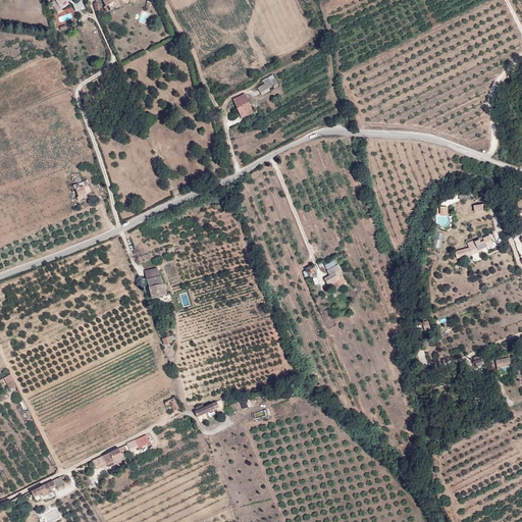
[(264,84),(274,79),(272,74),(262,81),(264,84)]
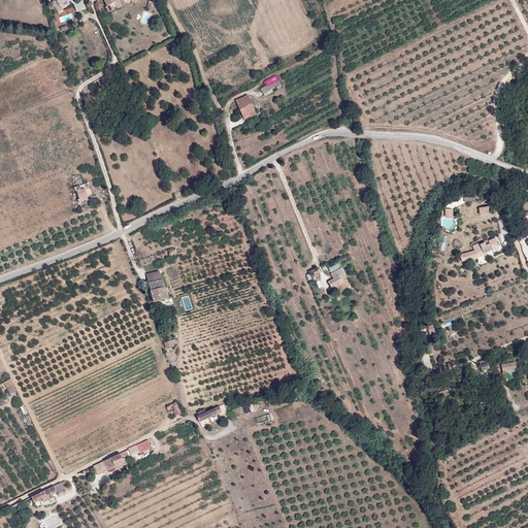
[(267,91),(269,94),(282,87),(281,85),(282,84),(278,78),(277,79),(267,85),(261,89),(263,93),(267,91)]
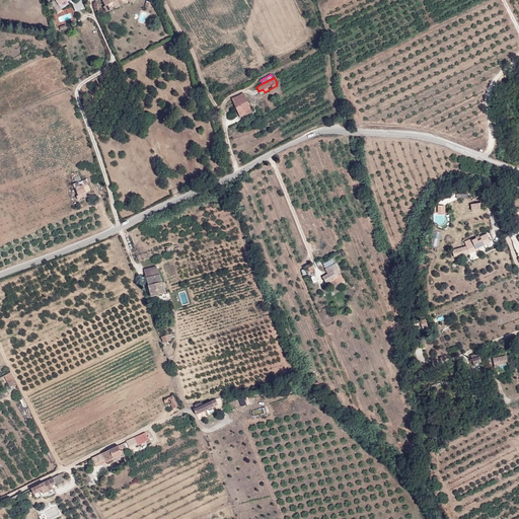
[(243,112),(250,108),(243,93),(231,99),(239,116),(244,114),(243,112)]
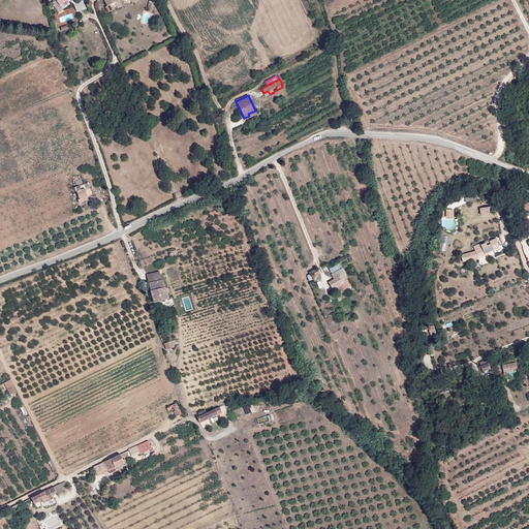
[(257,115),(255,111),(248,114),(249,116),(244,118),(245,120),(257,115)]
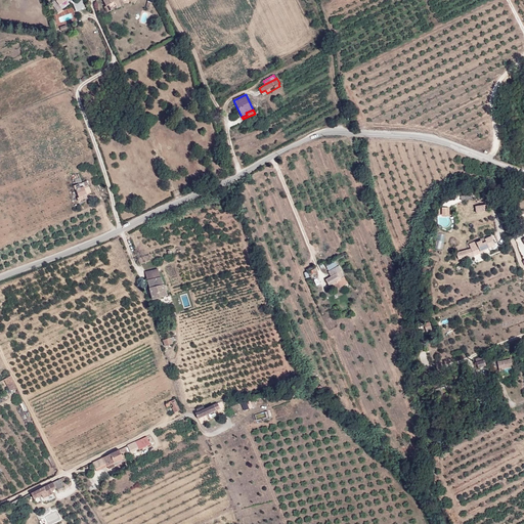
[(77,189),(79,197),(85,194),(91,192),(89,186),(88,184),(87,184),(85,185),(83,182),(74,185),(76,189),(77,189)]
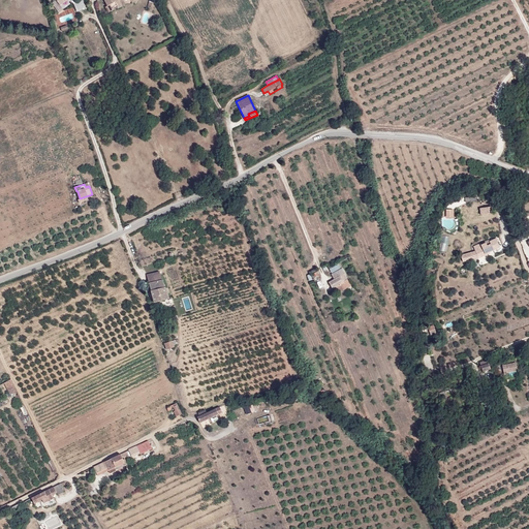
[(86,196),(80,198),(79,199),(80,203),(81,206),(87,203),(86,200),(87,199),(86,196)]
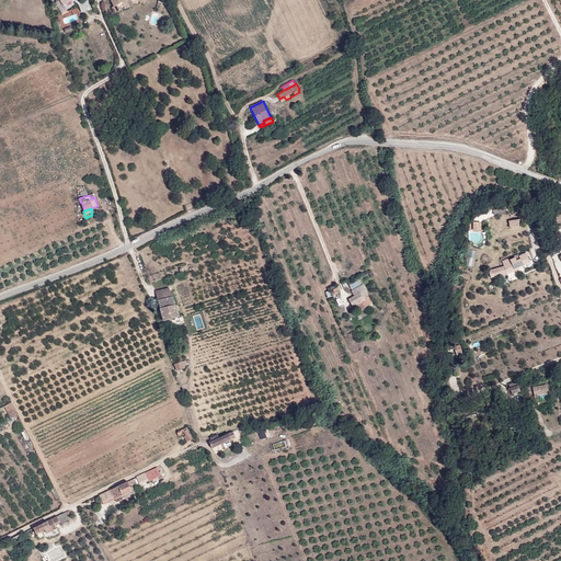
[(468,250),(467,270),(476,271),(476,250),(468,250)]
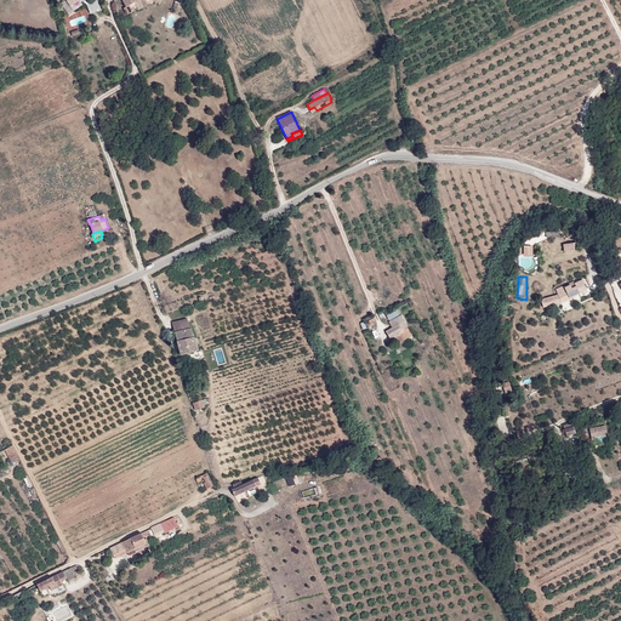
[(582,279),(574,283),(579,294),(587,290),(582,279)]
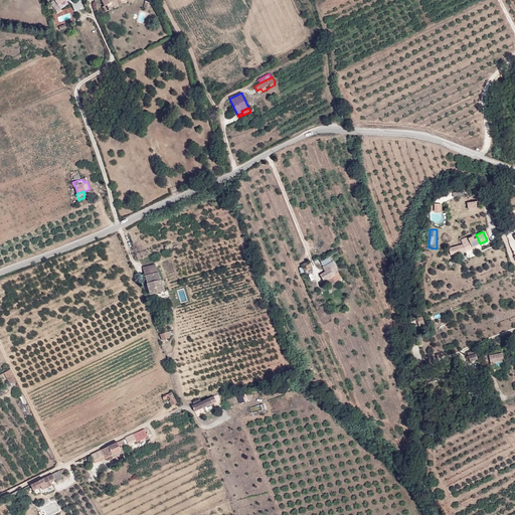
[(480,243),(476,234),(476,233),(471,235),(472,236),(469,238),(468,237),(461,239),(465,250),(480,243)]
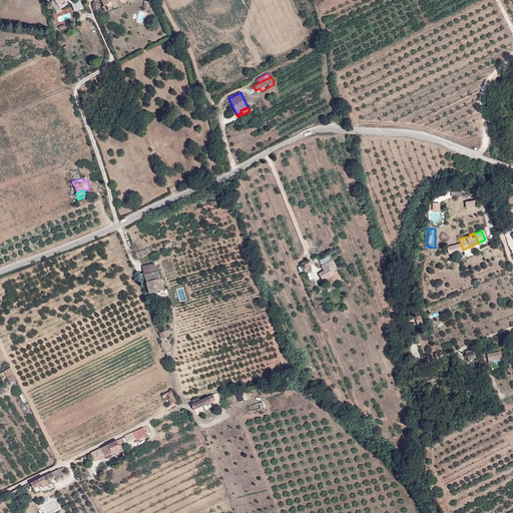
[(453,245),(455,251),(462,249),(460,243),(453,245)]
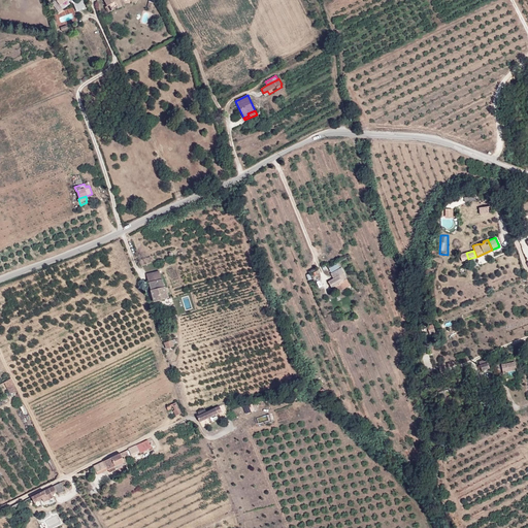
[(350,286),(347,279),(342,282),(339,275),(343,274),(340,268),(331,273),(333,278),(328,282),(332,288),(335,286),(339,292),(350,286)]
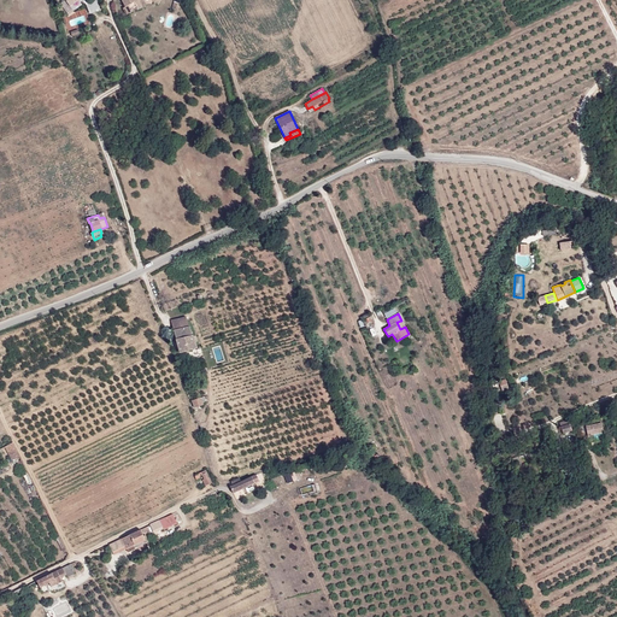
[(180,353),(197,348),(187,319),(172,323),(180,353)]
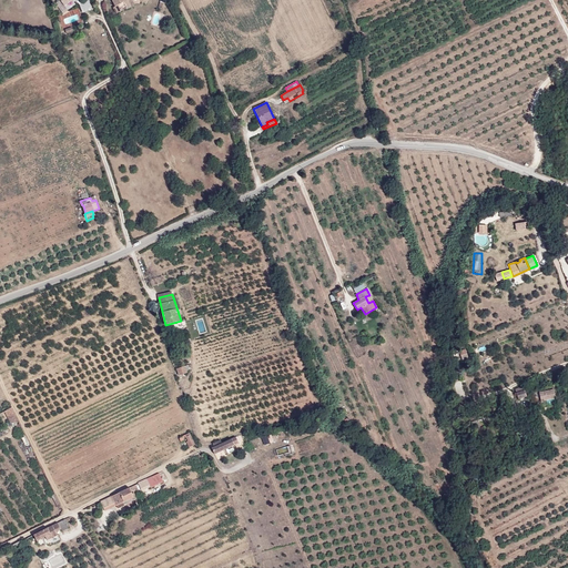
[(179,375),(188,372),(186,371),(190,369),(189,365),(176,369),(179,375)]
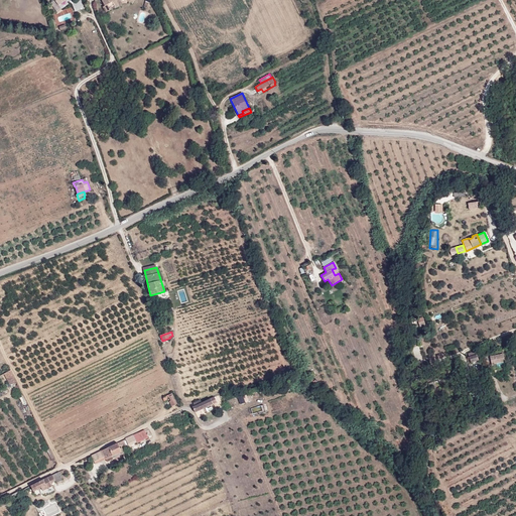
[(490,357),(492,364),(504,361),(503,354),(490,357)]
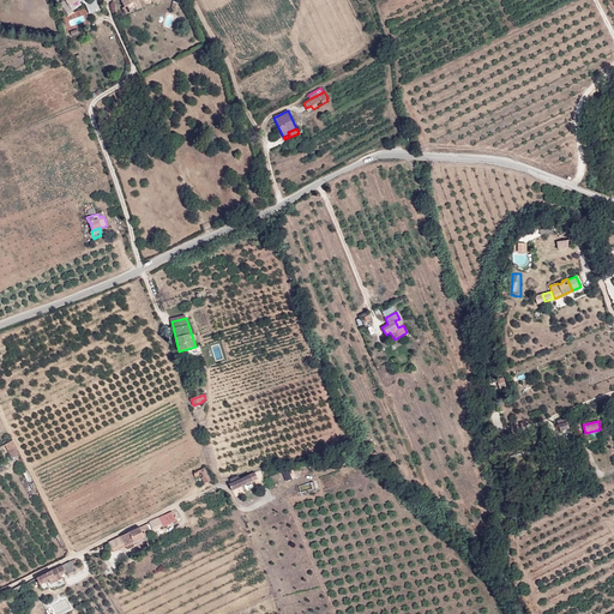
[(13,458),(19,455),(12,440),(6,444),(13,458)]
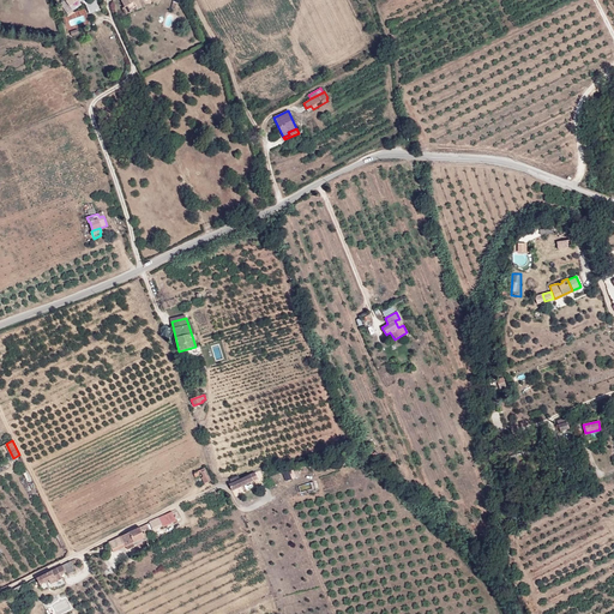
[(205,468),(200,470),(202,473),(204,476),(202,477),(204,483),(211,480),(205,468)]
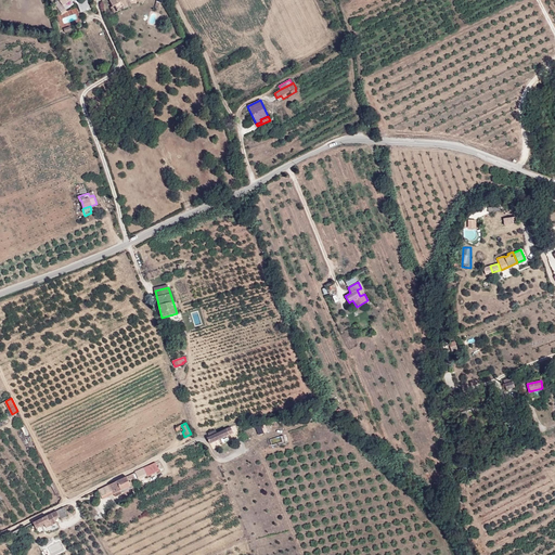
[(217,434),(216,431),(208,434),(209,437),(207,438),(209,443),(223,437),(223,436),(229,434),(227,429),(217,434)]
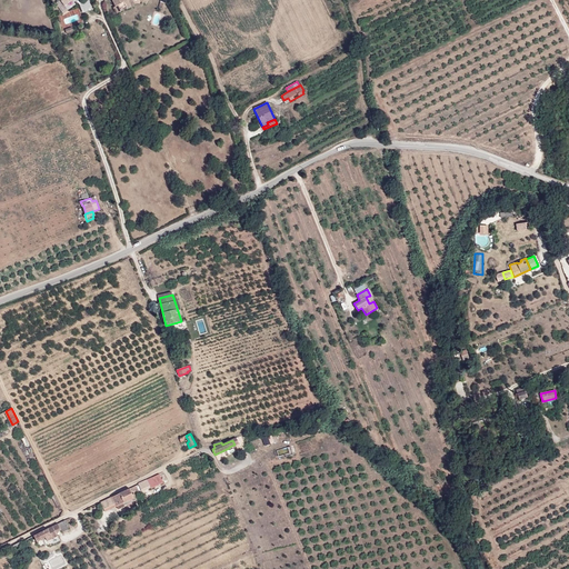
[(139,483),(139,485),(140,487),(142,491),(162,481),(159,475),(139,483)]
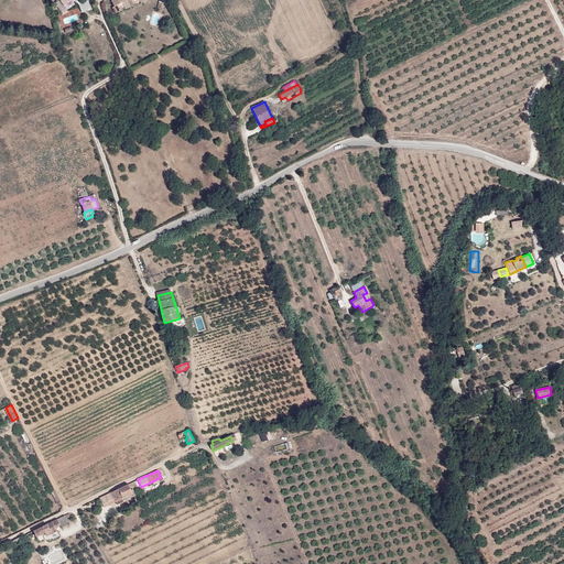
[(100,498),(104,505),(115,499),(116,501),(121,498),(132,494),(133,494),(129,484),(100,498)]
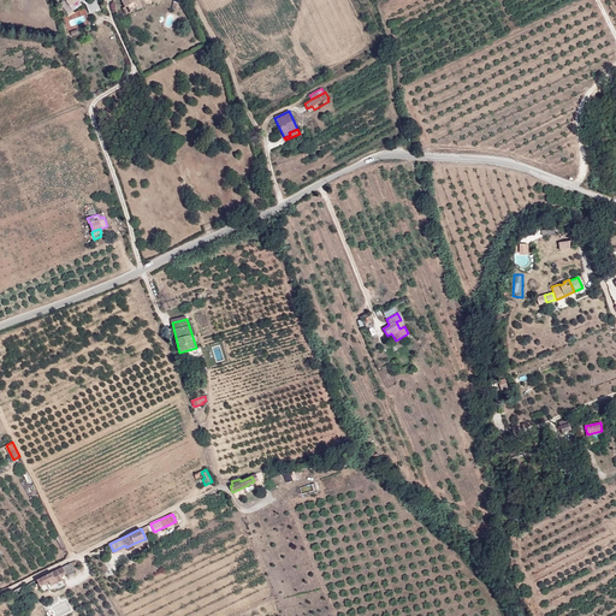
[(70,563),(57,570),(60,576),(63,580),(76,574),(70,563)]
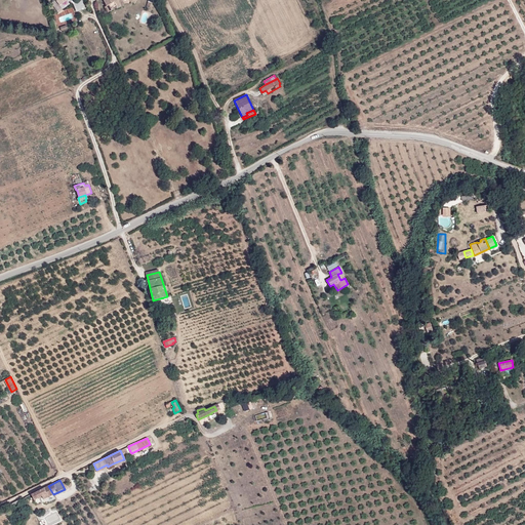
[(51,491),(48,486),(32,494),(34,499),(51,491)]
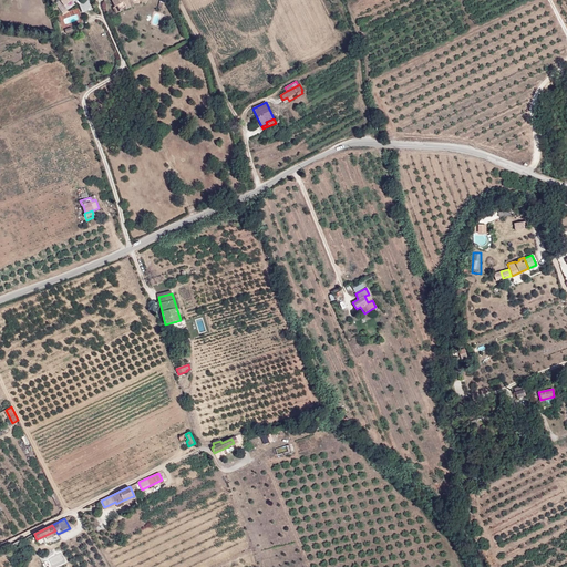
[(11,545),(13,549),(17,547),(23,544),(21,539),(11,545)]
